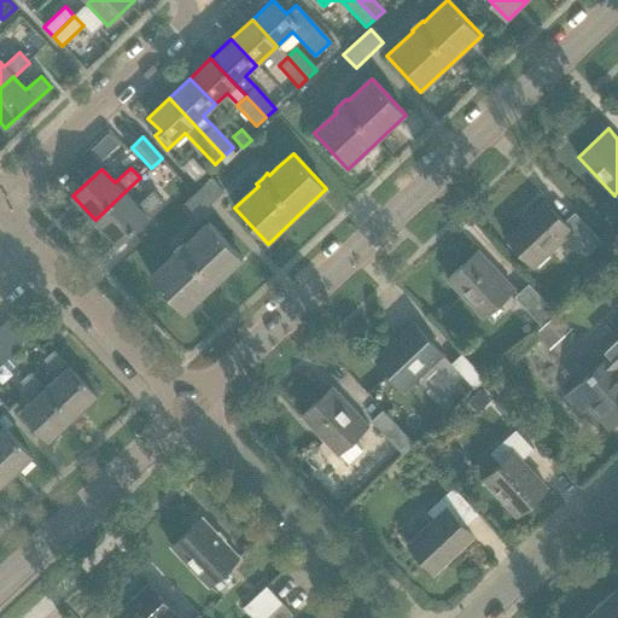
[(197,215),(222,191),(213,178),(186,203),(197,215)]
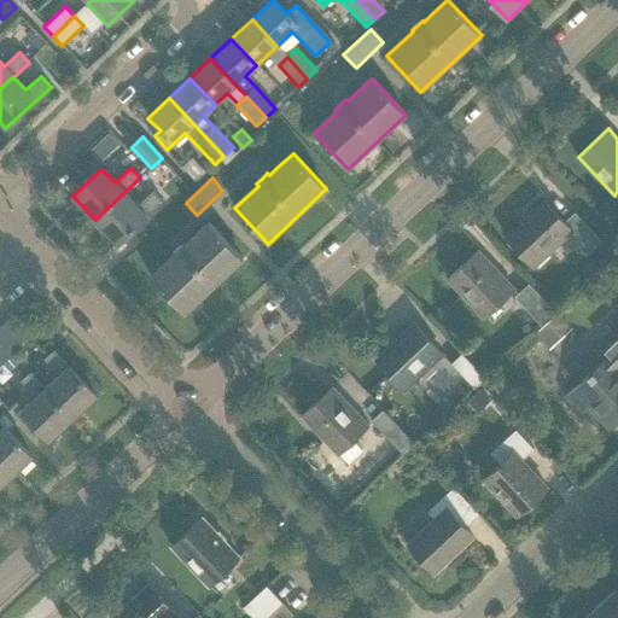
[(124,192),(95,220),(117,243),(162,202),(152,191),(138,205),(124,192)]
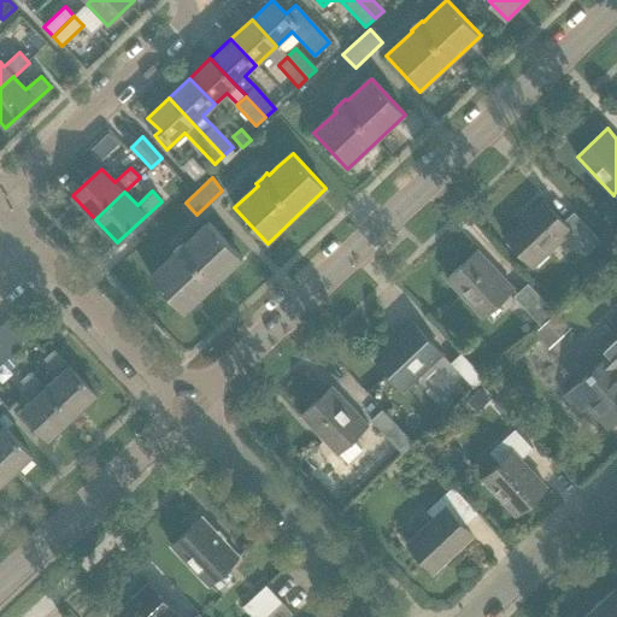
[(589,251),(600,240),(574,212),(563,222),(544,200),(505,236),(533,266),(571,231),(589,251)]
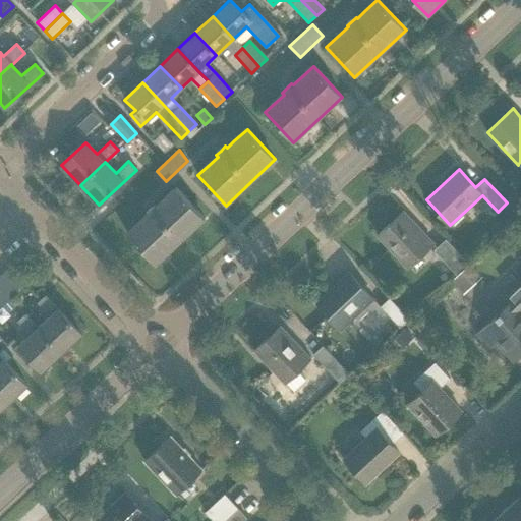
[(176,188),(164,200),(157,207),(155,206),(150,210),(146,214),(148,216),(127,234),(157,265),(205,219),(176,188)]
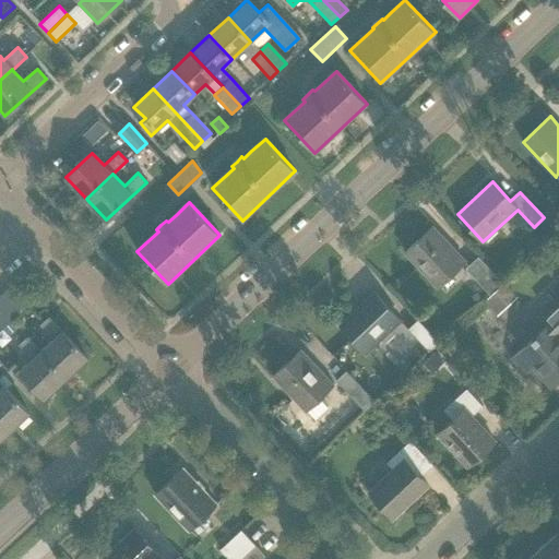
[(438,286),(465,261),(432,226),(405,252),(438,286)]
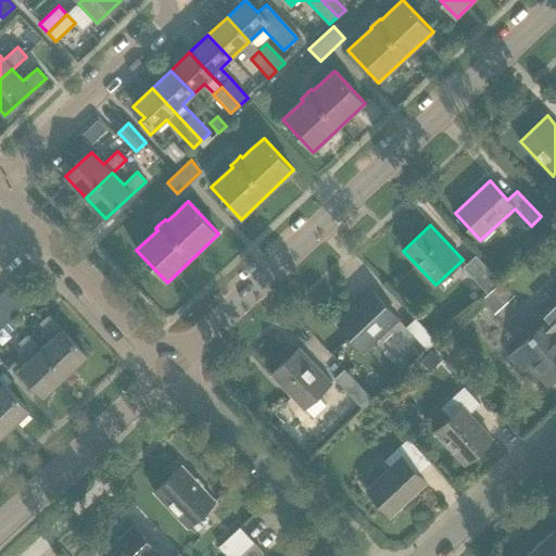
[(487,292),(500,280),(476,255),(463,267),(487,292)]
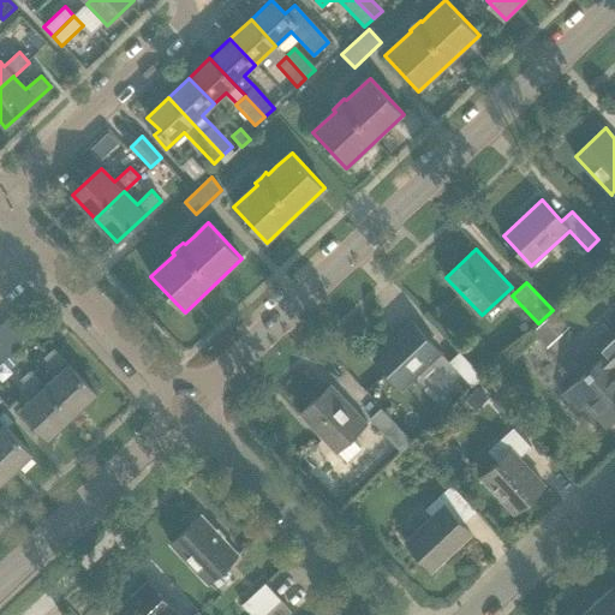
[(4,324),(23,344),(31,335),(13,316),(4,324)]
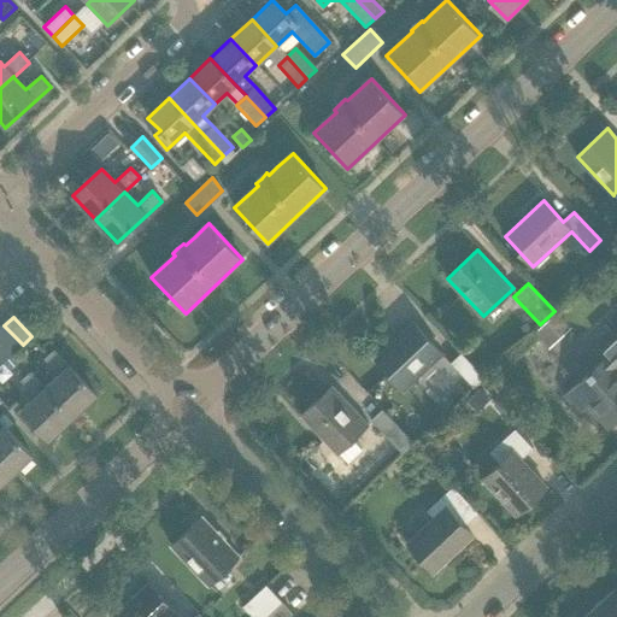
[(404,389),(441,353),(413,323),(376,359),(404,389)]
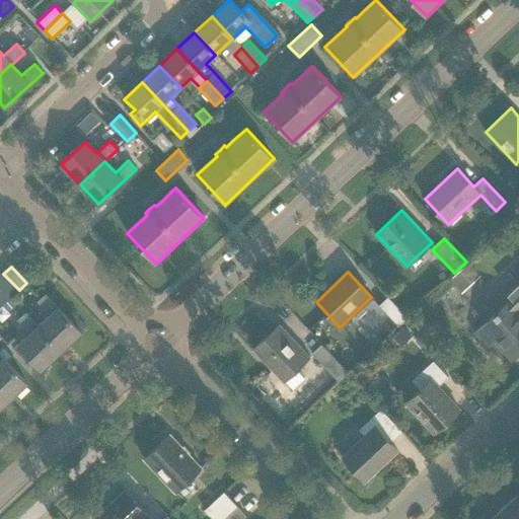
[(0,286),(10,297),(19,290),(3,274),(0,276),(0,286)]
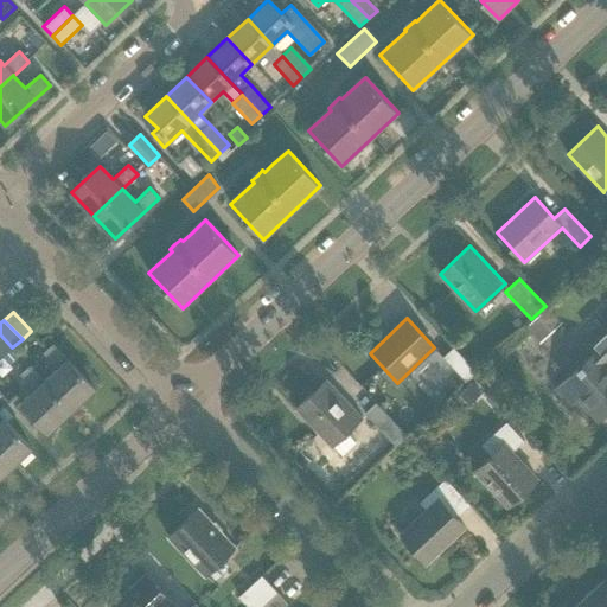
[(606,326),(587,346),(594,352),(555,389),(570,406),(577,400),(598,420),(606,410),(606,326)]
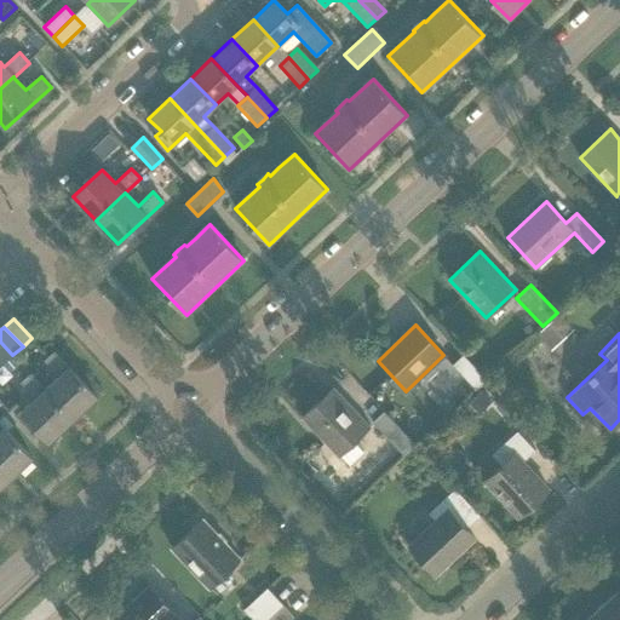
[(0,362),(3,365),(12,355),(0,342),(0,362)]
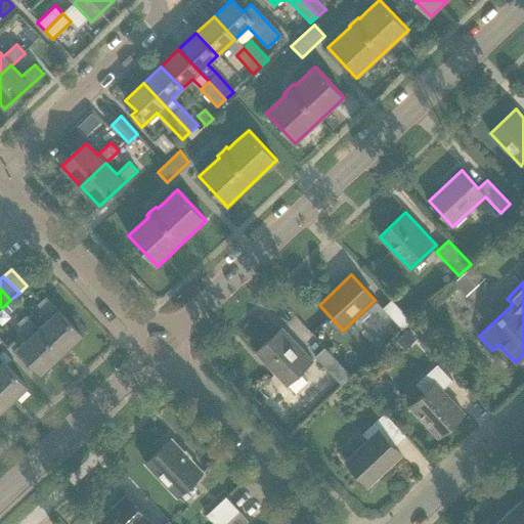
[(51,319),(39,331),(61,355),(82,336),(47,298),(38,306),(51,319)]
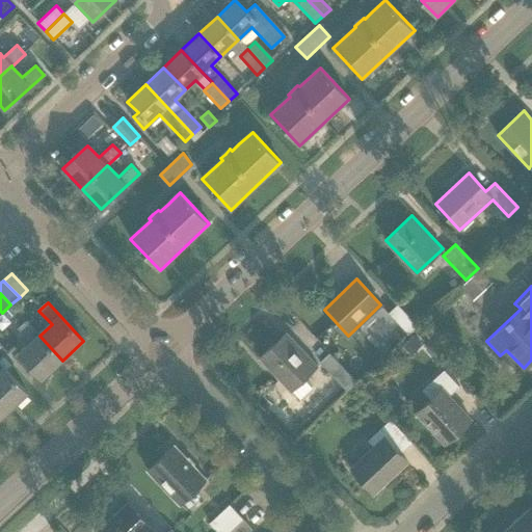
[(408,334),(418,325),(398,304),(389,313),(408,334)]
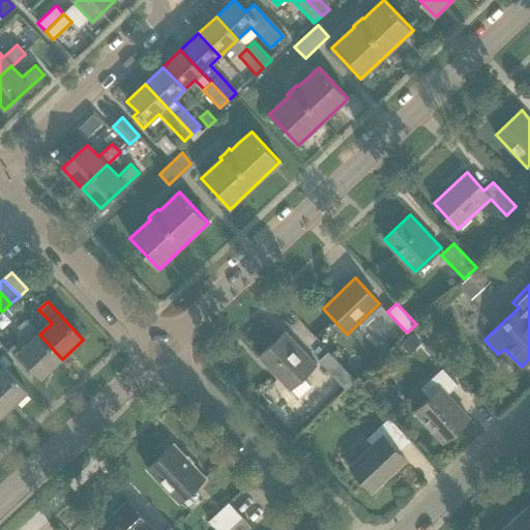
[(62,359),(39,334),(27,320),(19,328),(31,343),(20,353),(42,378),(62,359)]
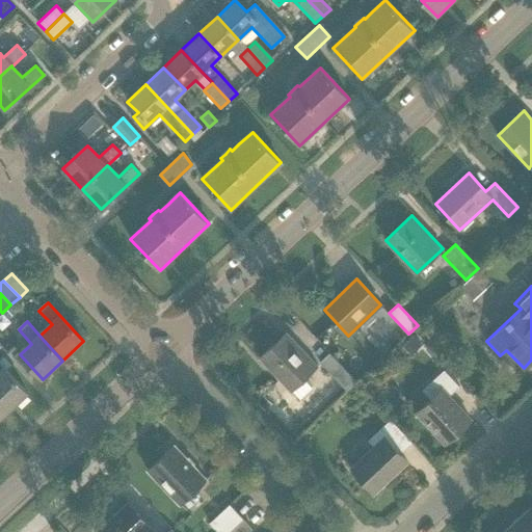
[(292,391),(317,366),(286,333),(260,357),(292,391)]
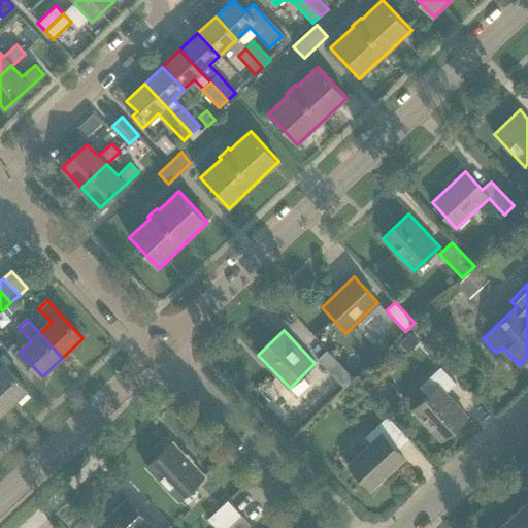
[(345,389),(355,380),(327,351),(318,359),(345,389)]
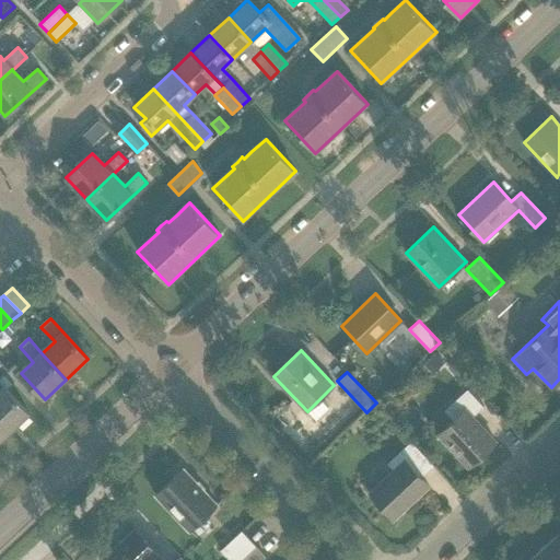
[(0,426),(7,434),(30,413),(0,382),(0,426)]
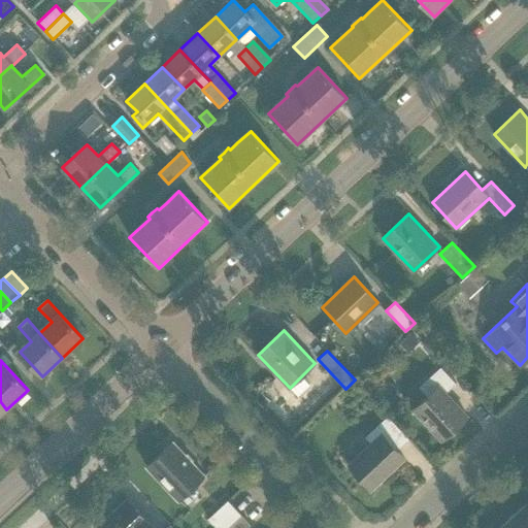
[(441,439),(467,416),(446,393),(456,384),(440,367),(421,386),(430,395),(414,409),(441,439)]
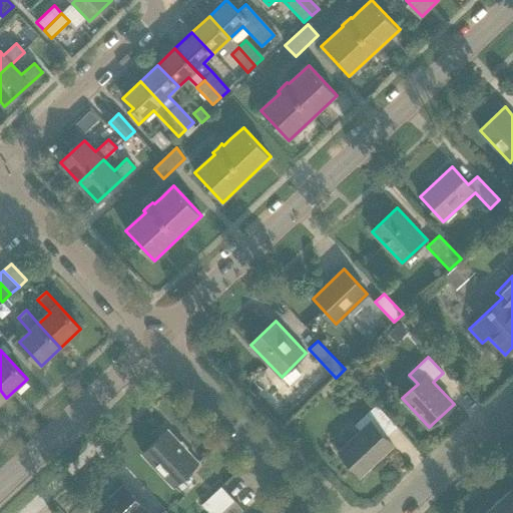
[(246,387),(253,394),(255,396),(262,389),(253,381),(246,387)]
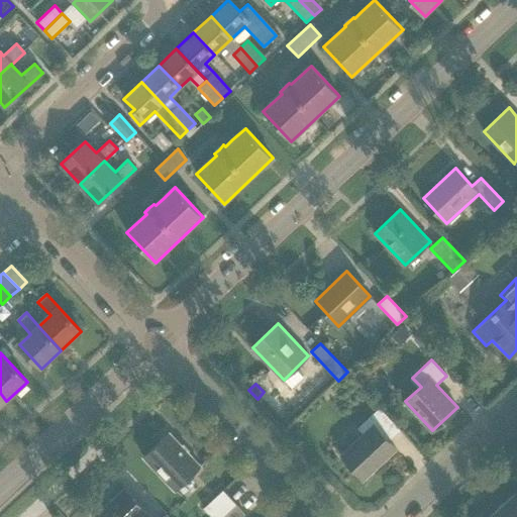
[(389,441),(401,430),(380,407),(357,428),(364,434),(341,455),(364,479),(396,448),(389,441)]
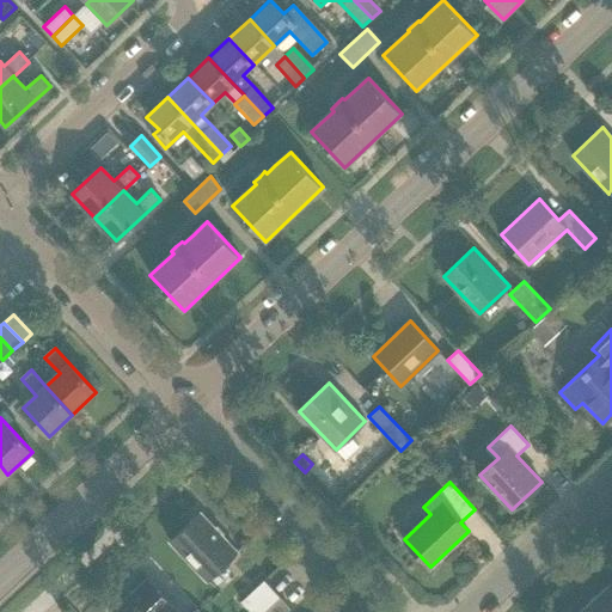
[(206,580),(237,551),(200,513),(170,542),(206,580)]
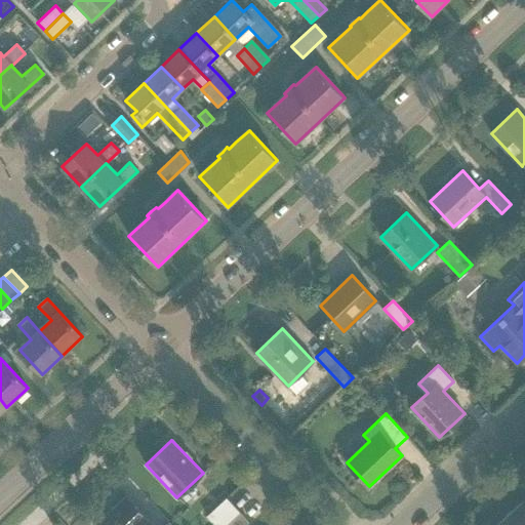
[(148,524),(151,523),(124,495),(95,522),(97,524),(148,524)]
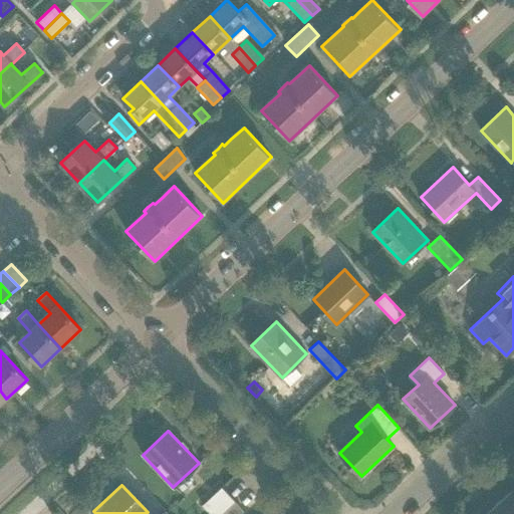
[(210,513),(221,513),(235,501),(222,487),(203,505),(210,513)]
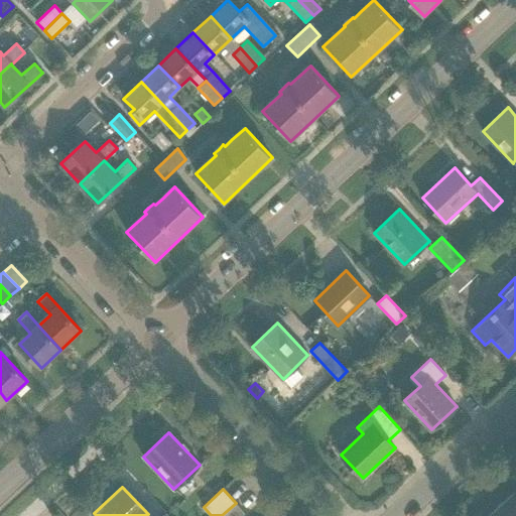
[(497,507),(505,515),(515,515),(515,491),(515,490),(497,507)]
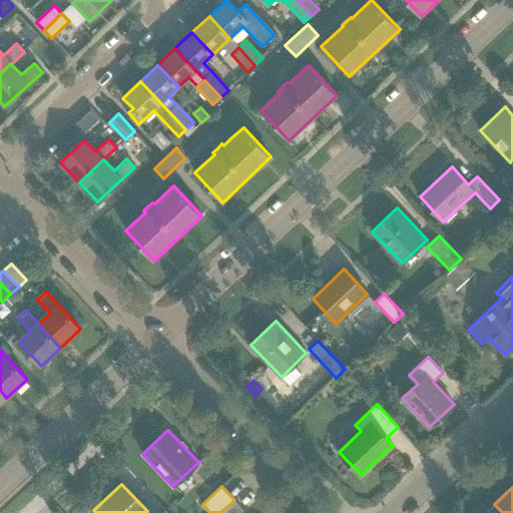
[(238,512),(242,510),(234,501),(221,512),(238,512)]
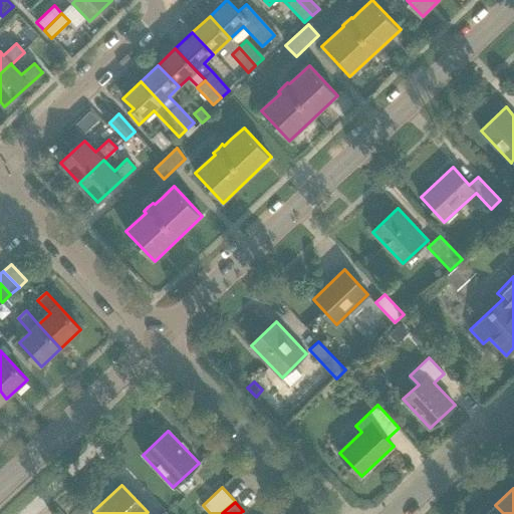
[(503,513),(495,505),(484,513),(503,513)]
